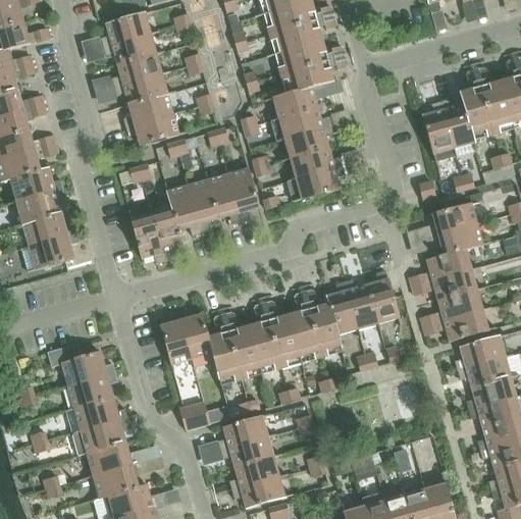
[(0,26),(22,19),(18,6),(40,0),(4,0),(0,1),(0,26)]
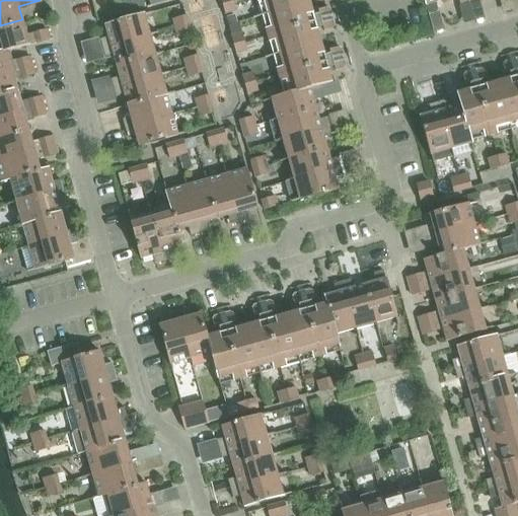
[(232,0),(222,3),(224,12),(235,9),(232,0)]
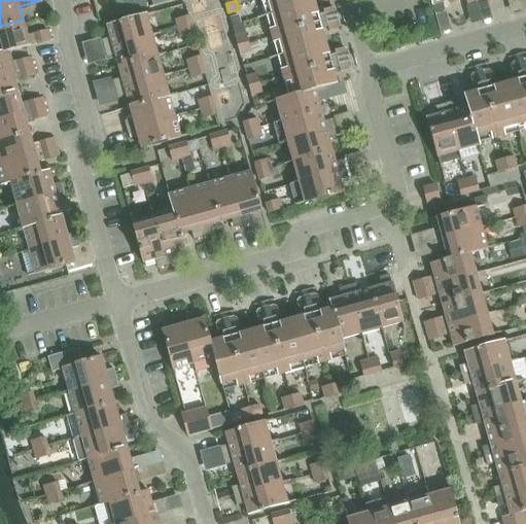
[(261,0),(266,13),(313,0),(261,0)]
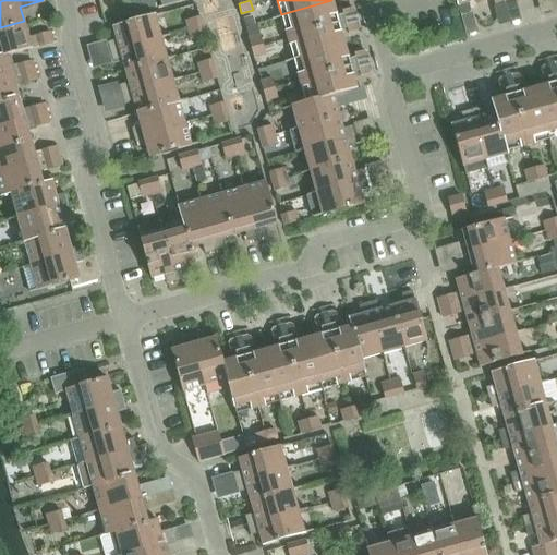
[(331,0),(281,14),(287,35),(338,21),(331,0)]
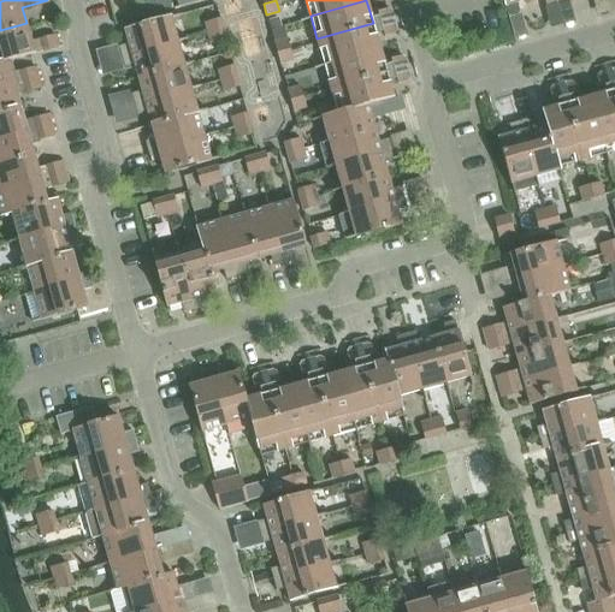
[(504,0),(508,12),(520,9),(516,0),(504,0)]
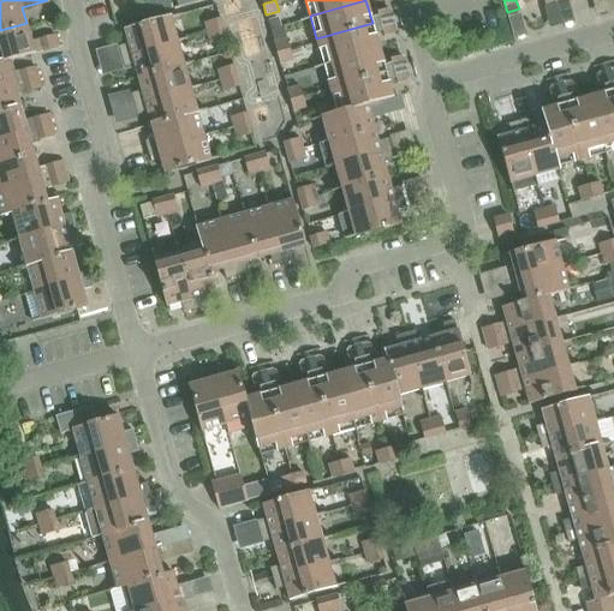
[(143,3),(124,9),(126,18),(145,12),(143,3)]
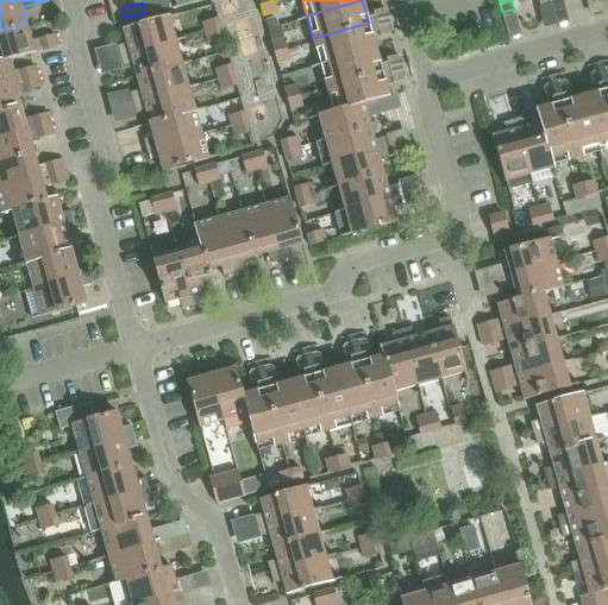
[(373,8),(376,18),(389,14),(387,8),(383,6),(373,8)]
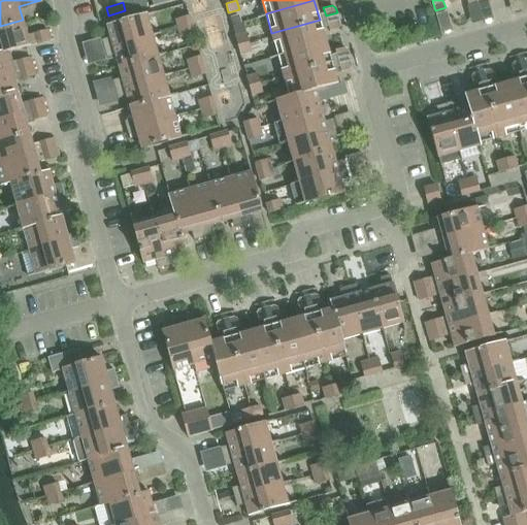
[(101,37),(104,46),(152,33),(145,12),(106,23),(110,35),(101,37)]
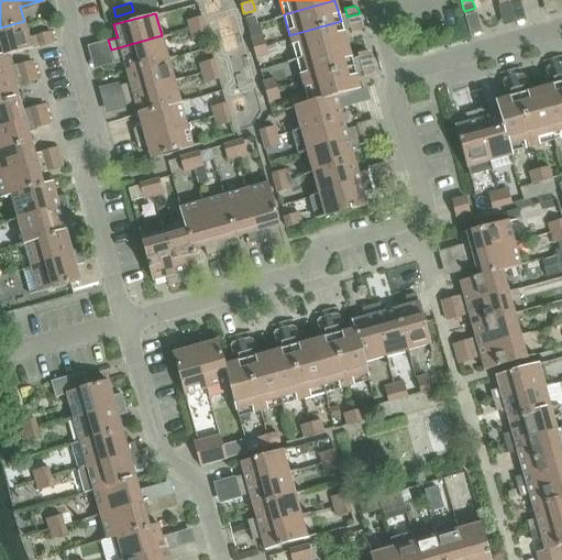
[(254,13),(244,17),(246,25),(257,22),(254,13)]
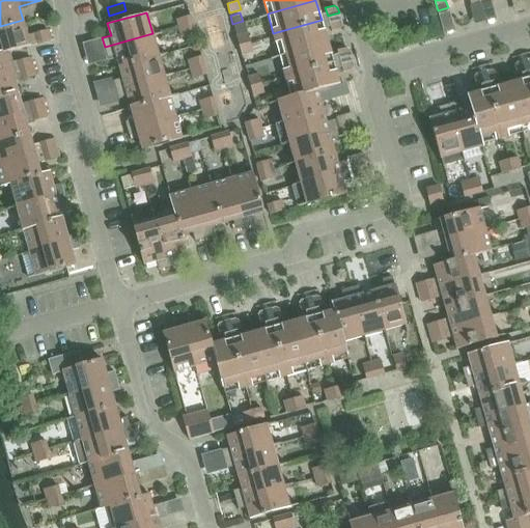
[(178,26),(193,22),(190,14),(176,17),(178,26)]
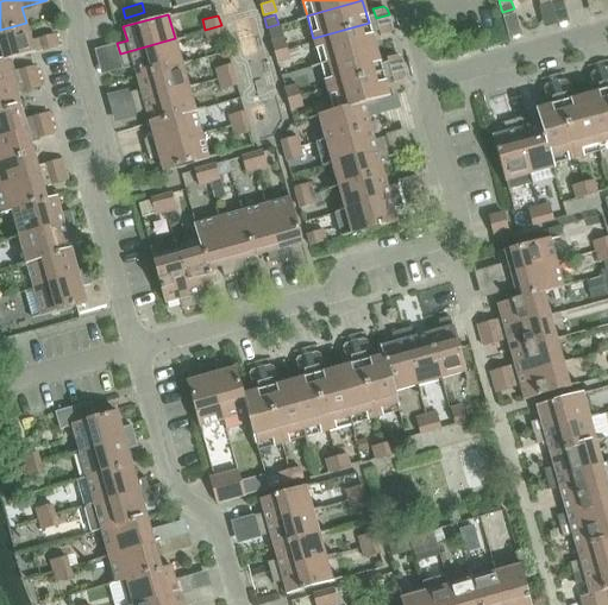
[(390,20),(377,24),(380,33),(390,31),(393,26),(390,20)]
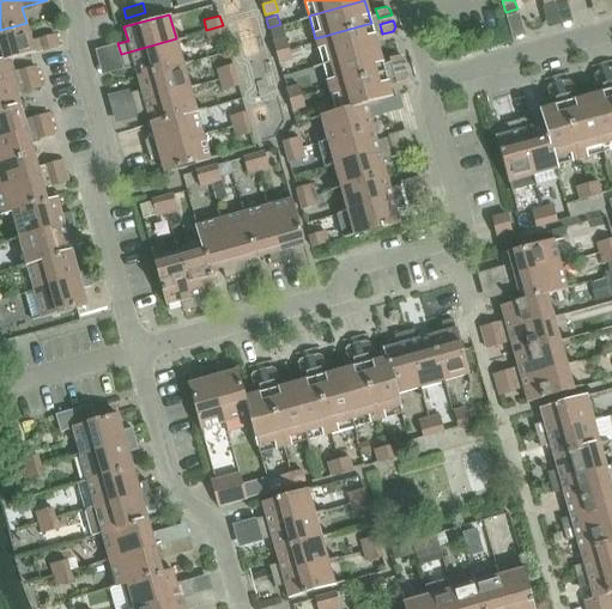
[(7,58),(59,43),(55,32),(30,38),(26,23),(0,30),(0,59),(7,58)]
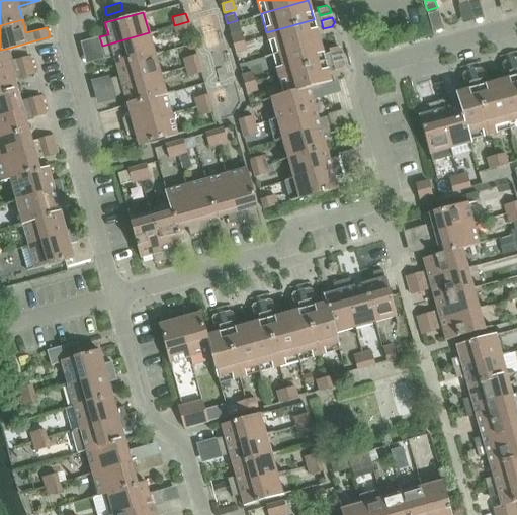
[(314,19),(266,32),(272,53),(319,39),(314,19)]
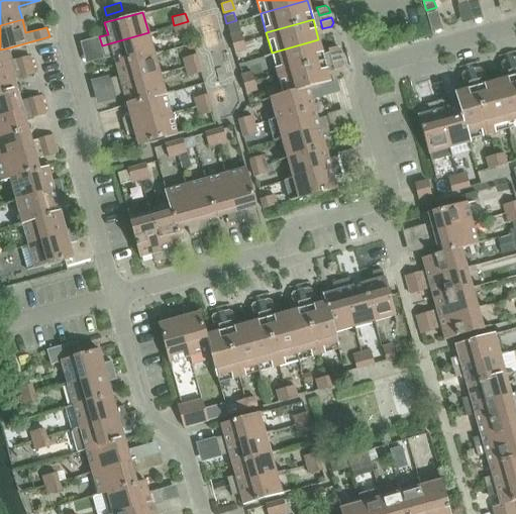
[(188,21),(174,25),(177,34),(190,30),(188,21)]
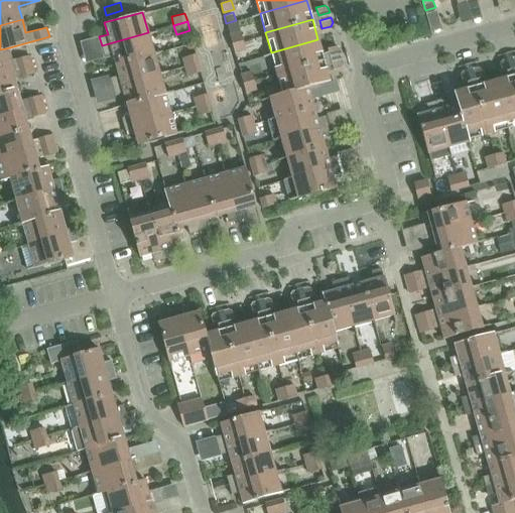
[(232,42),(242,39),(240,30),(229,33),(232,42)]
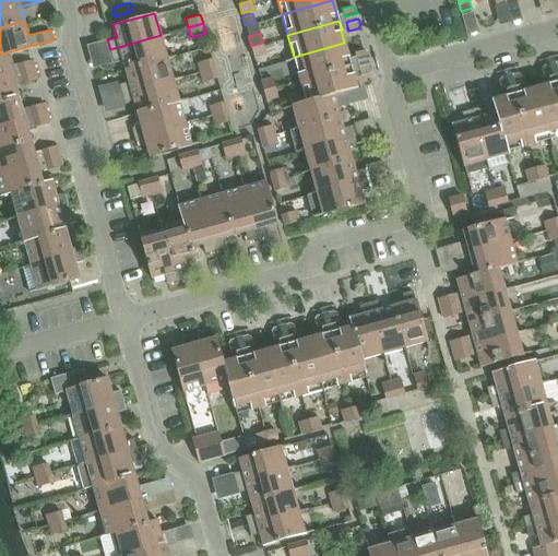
[(161,35),(110,49),(113,59),(122,57),(126,68),(167,57),(161,35)]
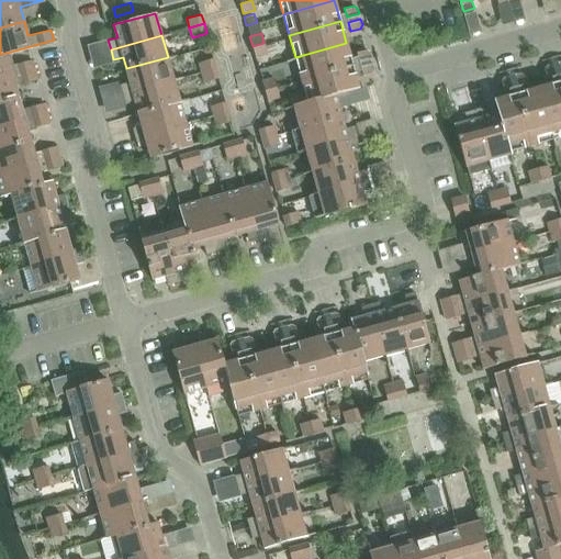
[(264,43),(253,46),(255,56),(267,53),(264,43)]
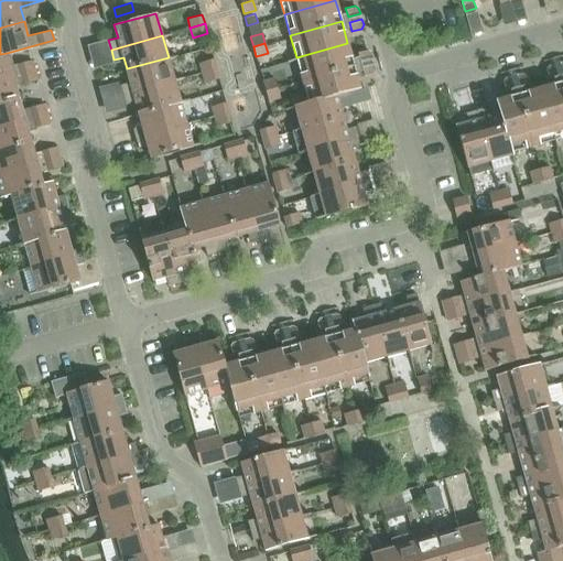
[(347,43),(296,57),(303,79),(354,65),(347,43)]
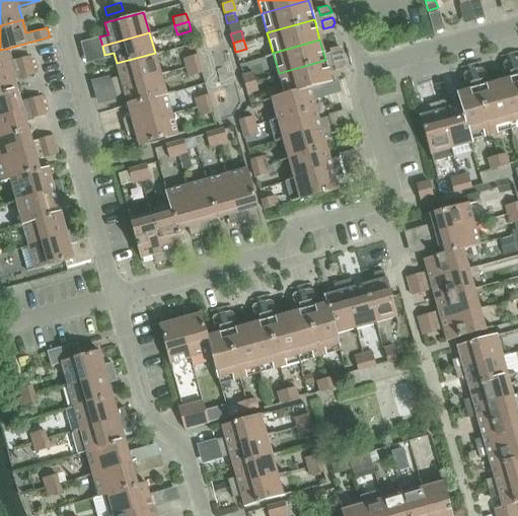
[(328,47),(331,55),(343,52),(341,47),(338,45),(328,47)]
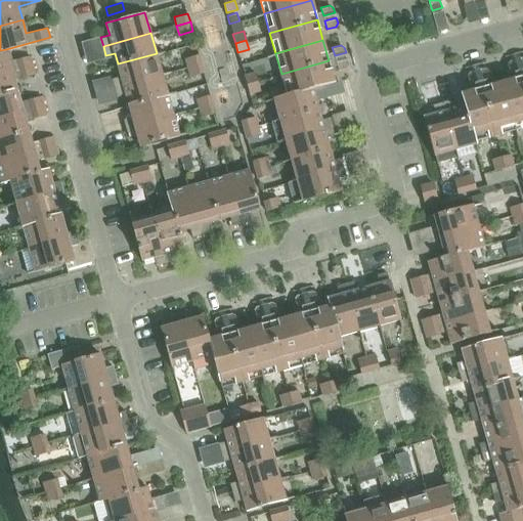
[(0,73),(33,63),(30,54),(9,60),(6,49),(0,50),(0,73)]
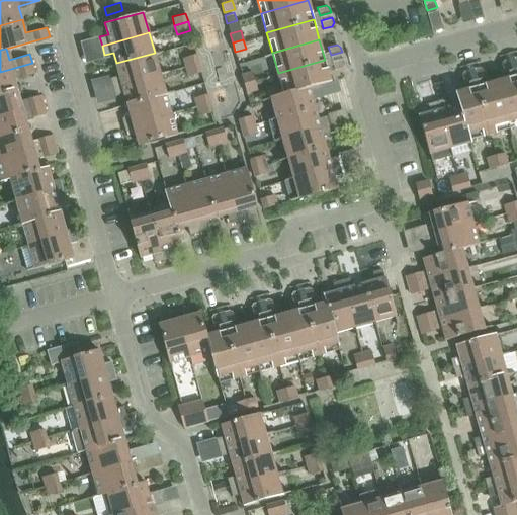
[(155,53),(116,63),(119,74),(110,77),(113,85),(160,72),(155,53)]
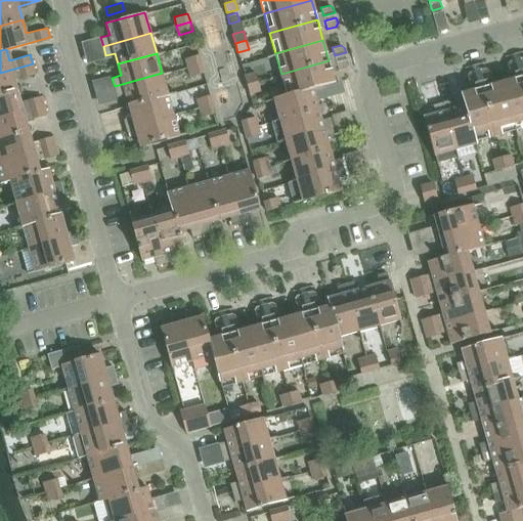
[(187,66),(202,62),(199,53),(185,57),(187,66)]
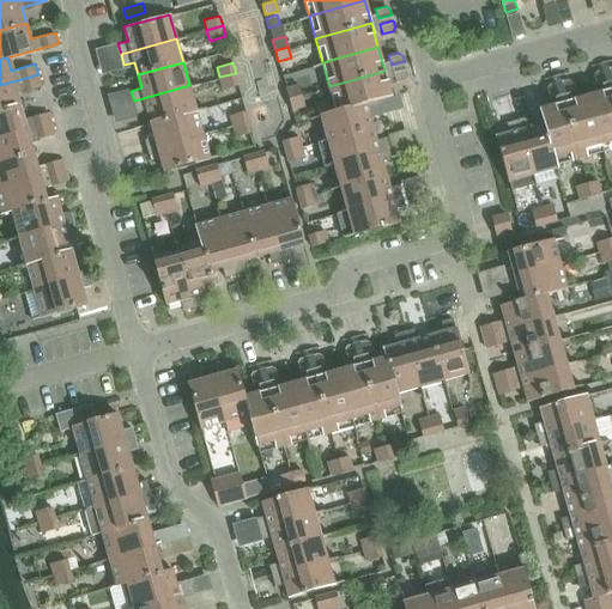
[(406,67),(393,71),(395,80),(406,78),(408,73),(406,67)]
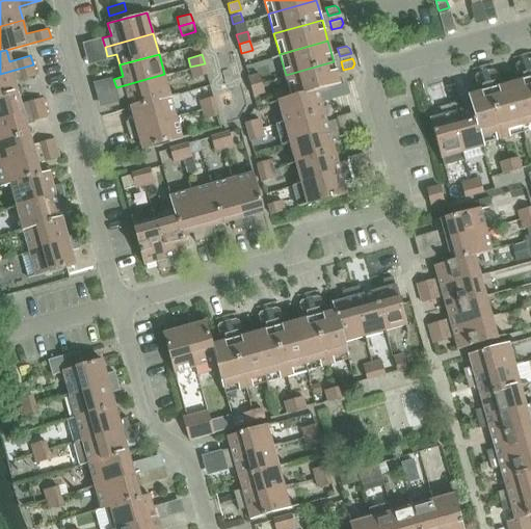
[(516,60),(514,63),(518,73),(526,71),(522,58),(516,60)]
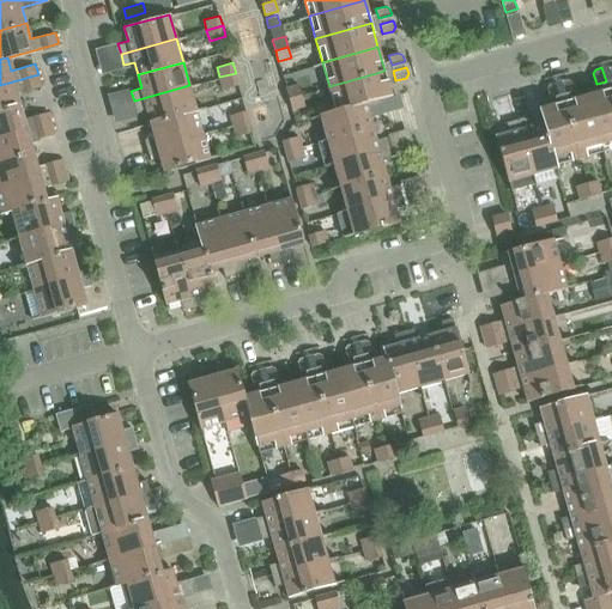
[(376,98),(376,99),(392,95),(385,71),(329,86),(335,109),(335,110),(376,98)]
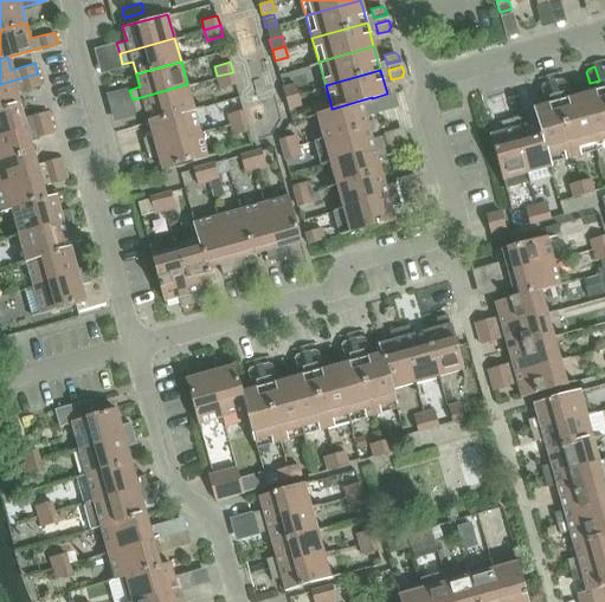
[(233,72),(217,76),(220,86),(236,82),(233,72)]
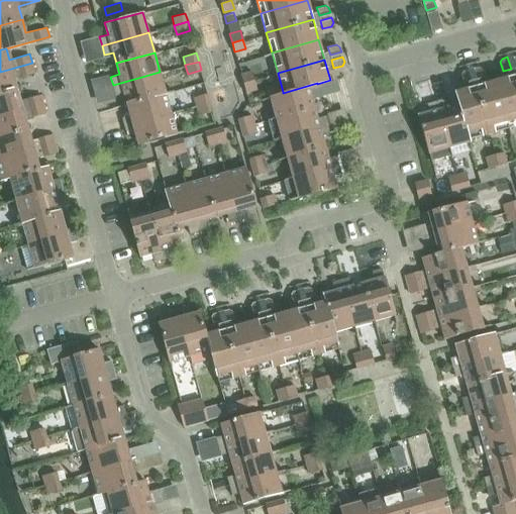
[(32,63),(0,72),(0,93),(17,88),(14,78),(34,72),(32,63)]
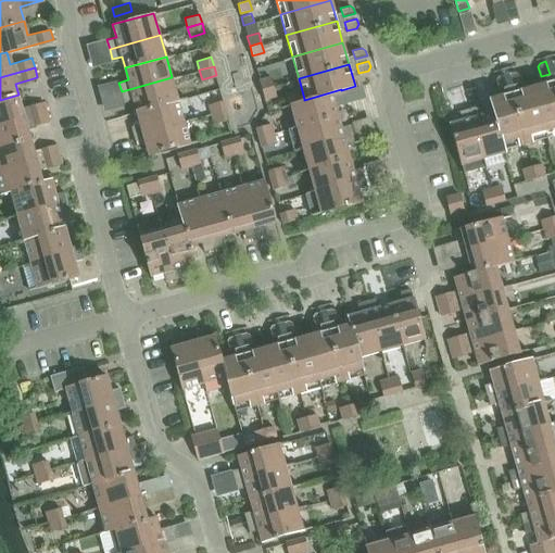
[(514,70),(508,72),(512,84),(520,82),(518,72),(514,70)]
